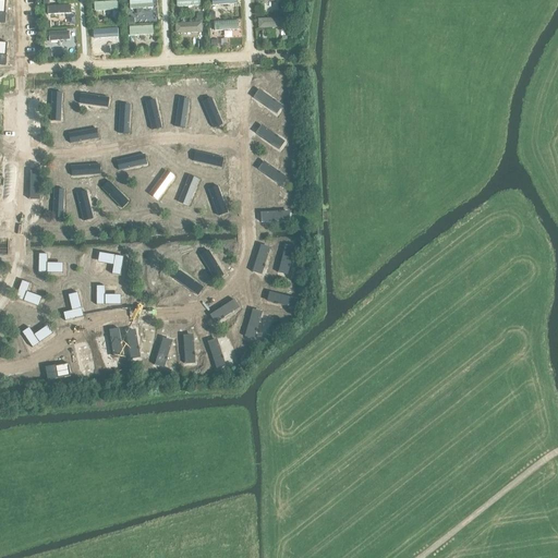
[(153,10),(153,0),(130,2),(130,11),(153,10)]
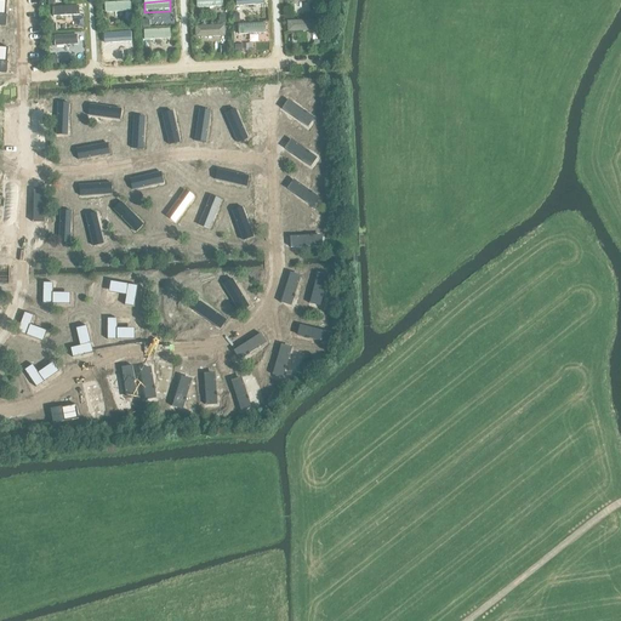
[(132,13),(131,3),(104,4),(106,15),(132,13)]
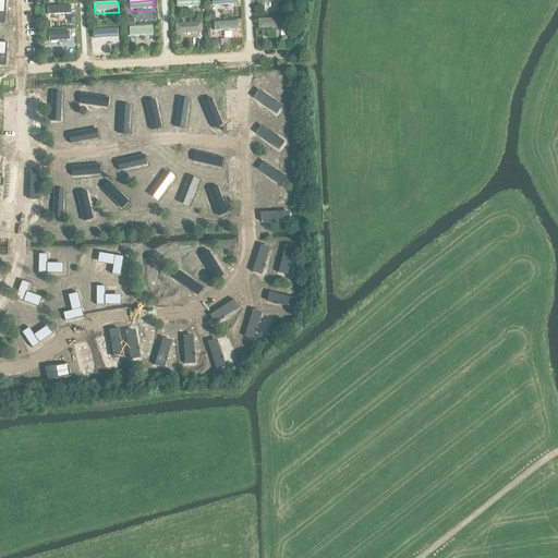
[(71,15),(71,7),(47,7),(47,15),(71,15)]
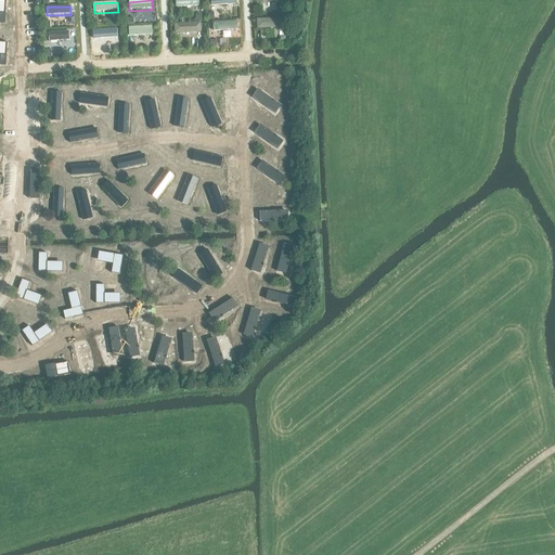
[(287,18),(257,20),(257,30),(287,29),(287,18)]
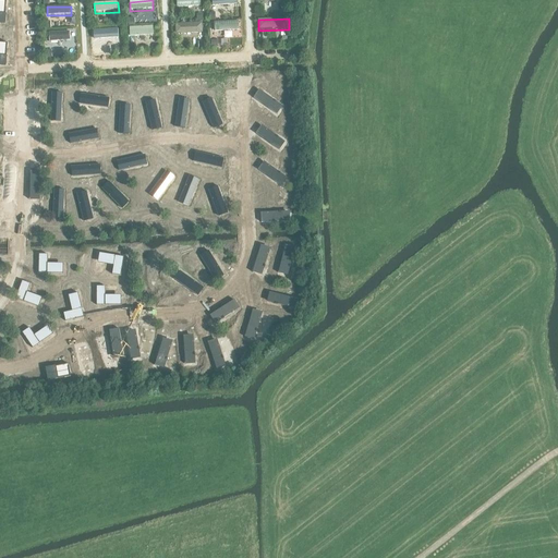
[(239,32),(238,21),(214,22),(215,33),(239,32)]
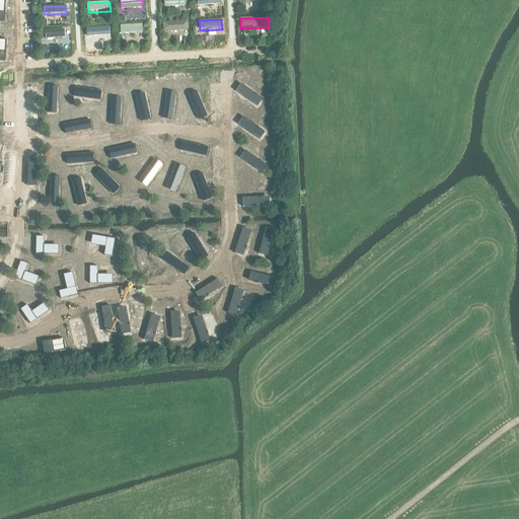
[(189,31),(189,21),(162,22),(162,32),(189,31)]
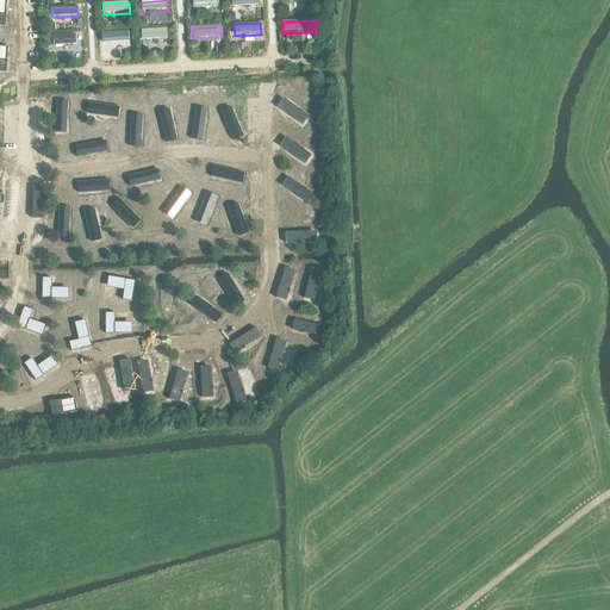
[(168,39),(167,29),(141,30),(141,41),(168,39)]
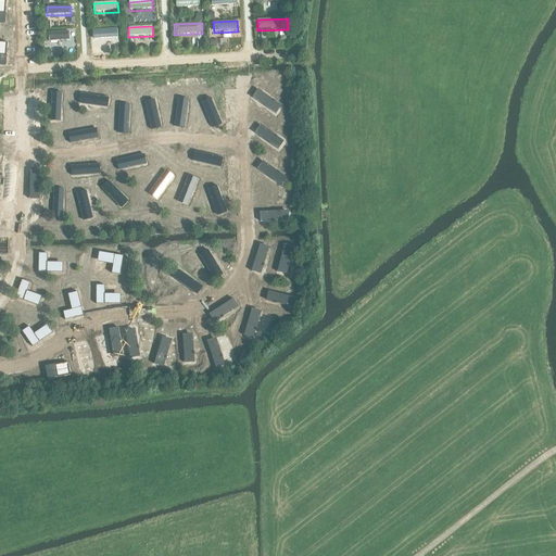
[(117,38),(117,29),(92,30),(93,40),(117,38)]
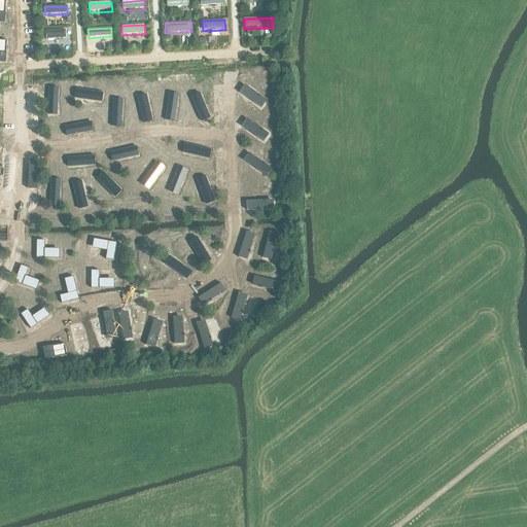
[(67,39),(67,30),(45,31),(45,40),(67,39)]
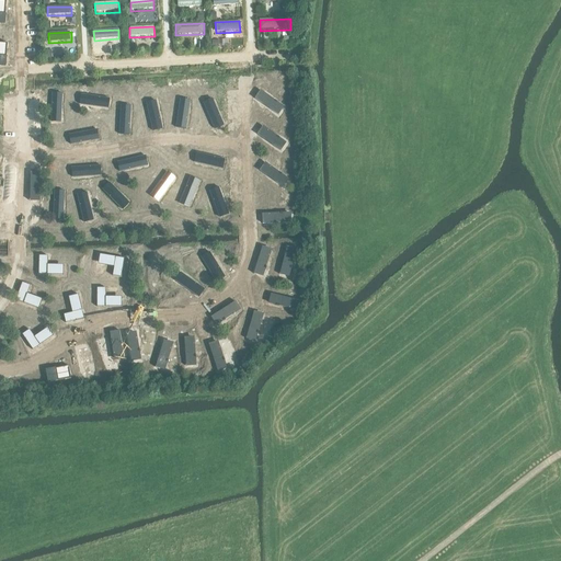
[(270,83),(288,83),(288,75),(270,75),(270,83)]
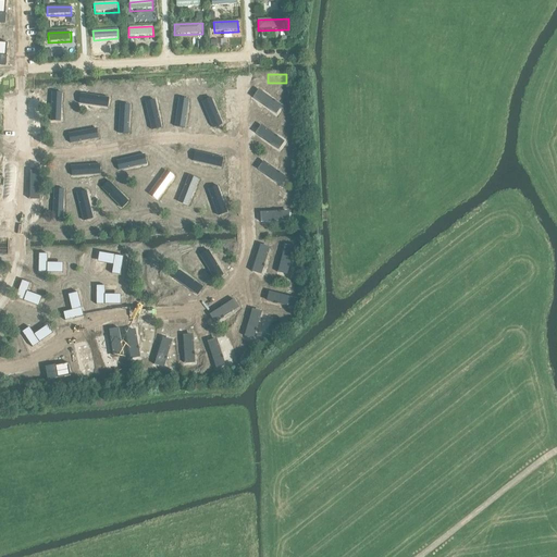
[(217,86),(238,85),(238,76),(215,77),(217,86)]
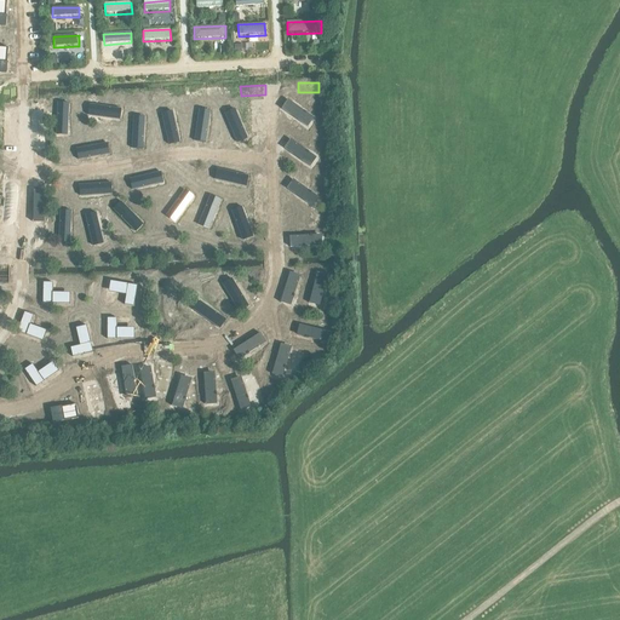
[(202,98),(229,97),(229,87),(202,89),(202,98)]
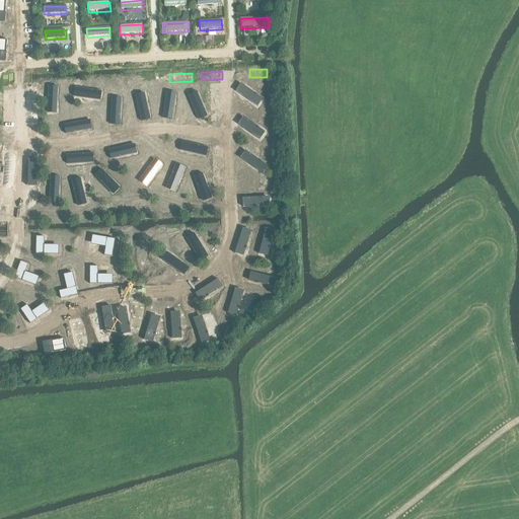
[(144,76),(124,76),(124,85),(144,85),(144,76)]
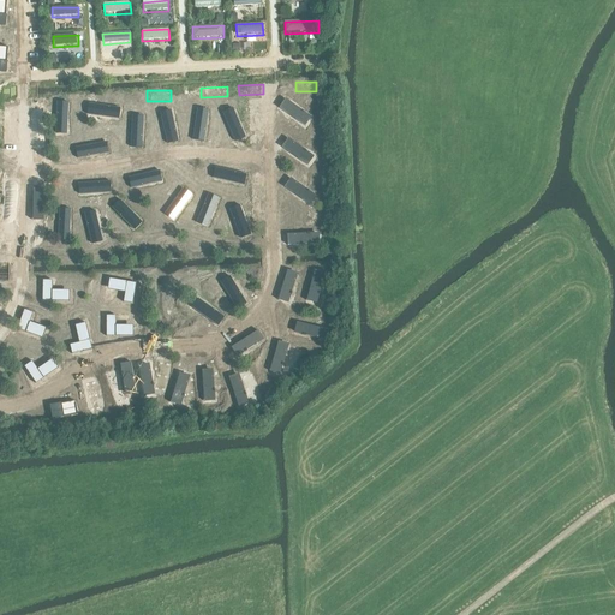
[(71,137),(70,100),(53,101),(55,137),(71,137)]
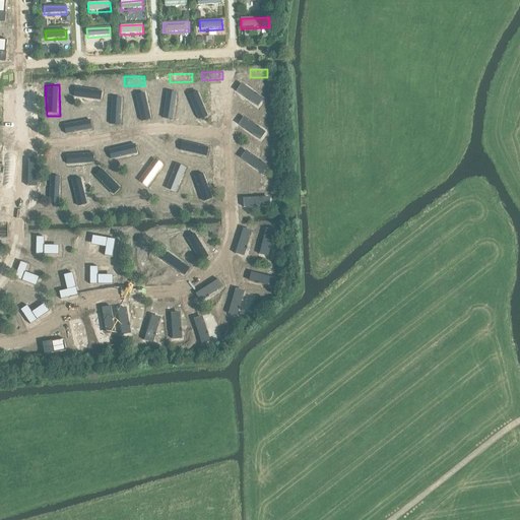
[(101,104),(104,89),(75,85),(73,99),(101,104)]
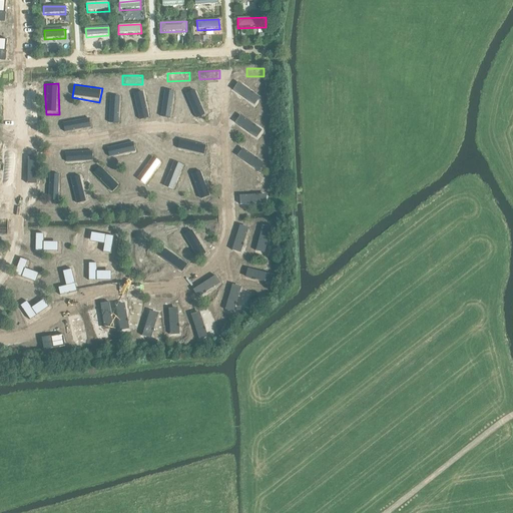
[(176,90),(164,88),(160,116),(172,118),(176,90)]
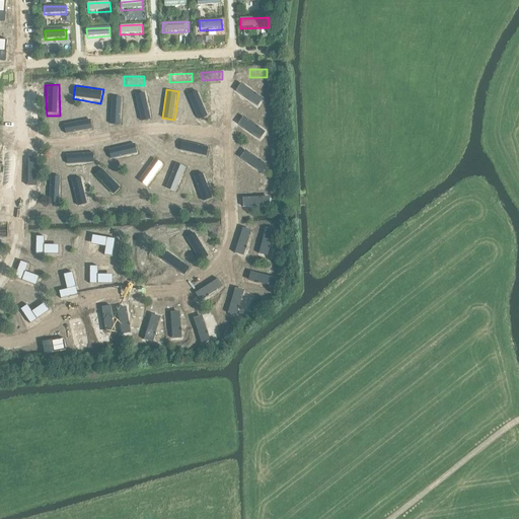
[(208,117),(197,89),(186,93),(197,121),(208,117)]
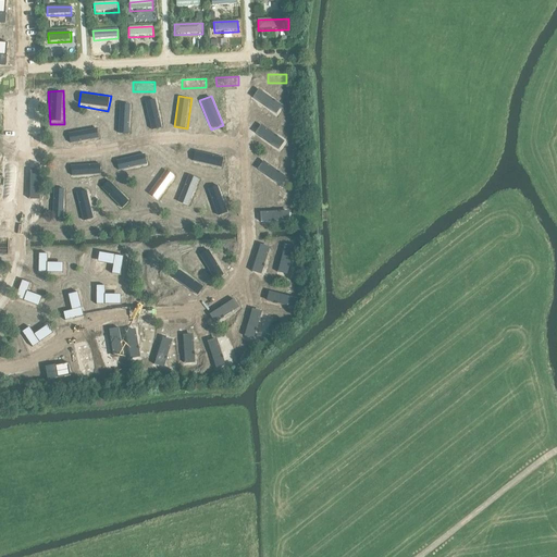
[(156,98),(144,101),(151,130),(163,126),(156,98)]
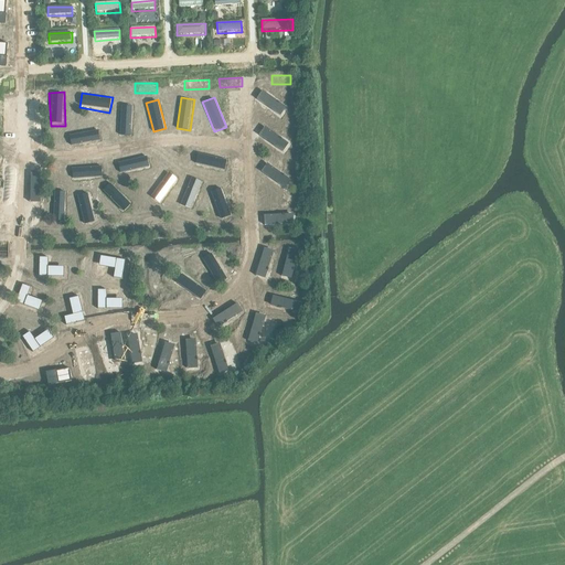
[(134,106),(120,105),(118,137),(131,138),(134,106)]
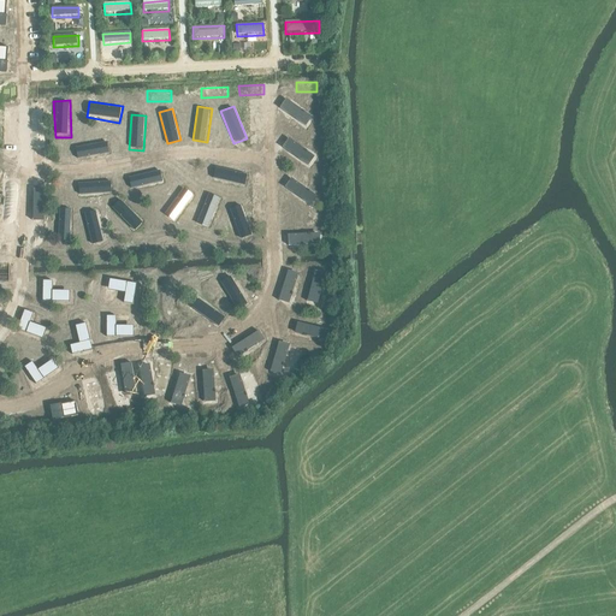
[(324,120),(292,120),(292,132),(325,131),(324,120)]
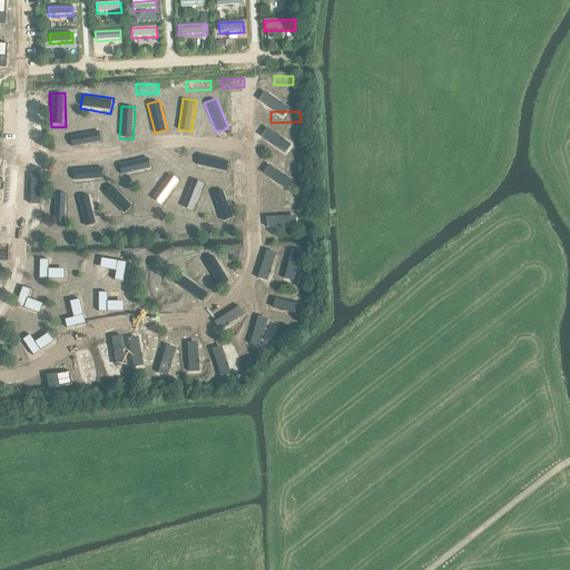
[(102,144),(99,129),(69,136),(71,149),(102,144)]
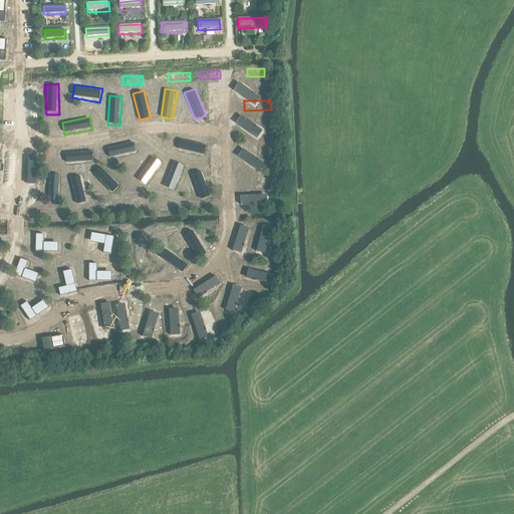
[(265,119),(240,121),(240,132),(266,130),(265,119)]
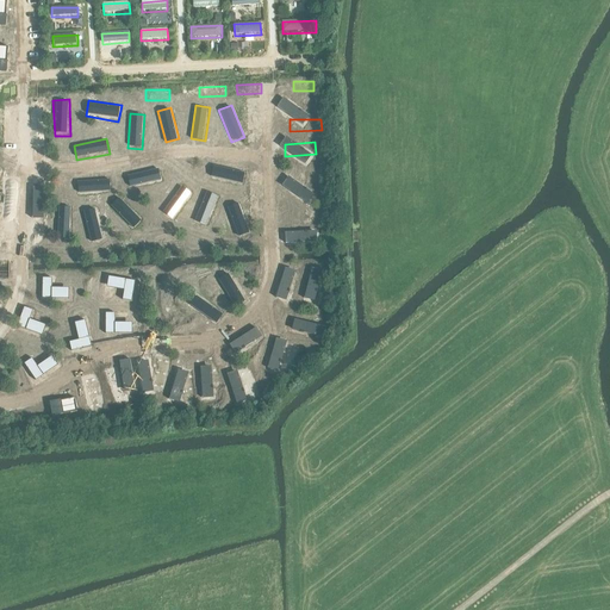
[(242,185),(246,172),(213,165),(211,179),(242,185)]
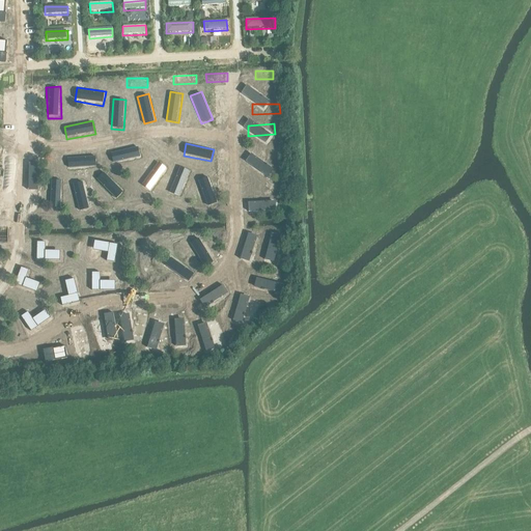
[(140,159),(138,147),(112,151),(114,163),(140,159)]
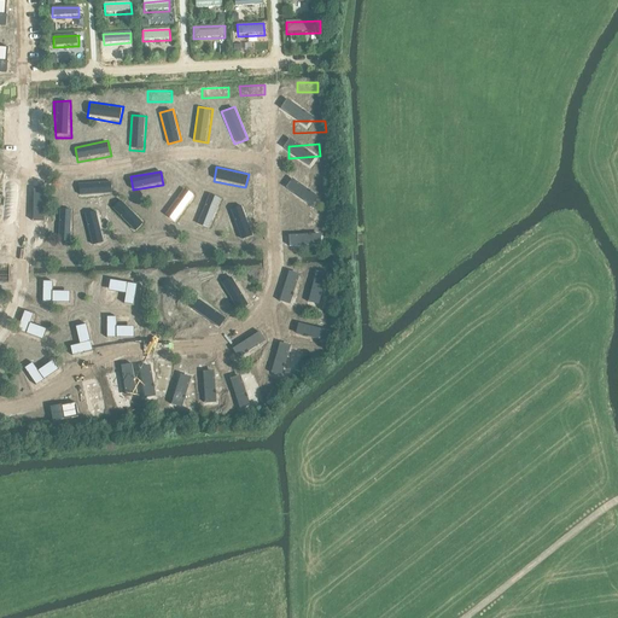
[(328,172),(298,172),(298,182),(328,182),(328,172)]
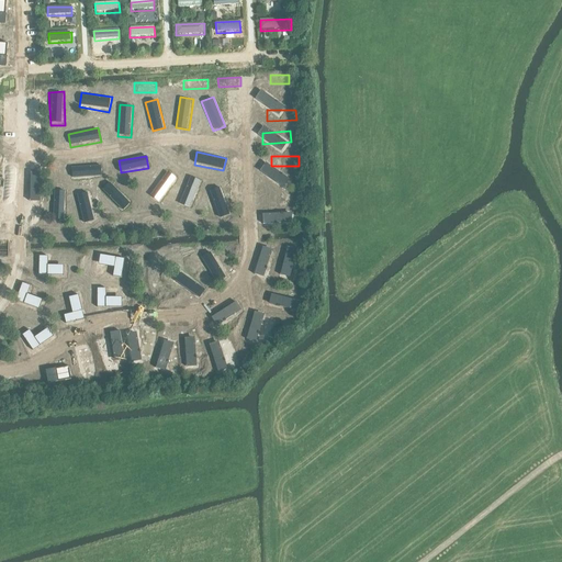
[(101,178),(101,165),(72,167),(74,180),(101,178)]
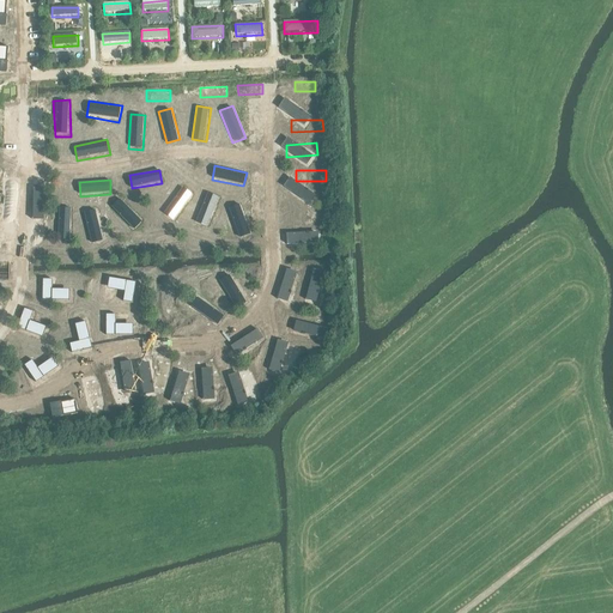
[(193,194),(181,186),(162,213),(174,222),(193,194)]
